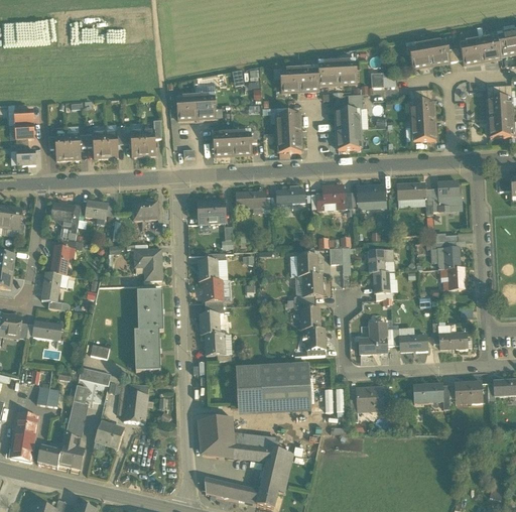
[(515,29),(497,33),(497,35),(501,55),(515,52),(515,29)]
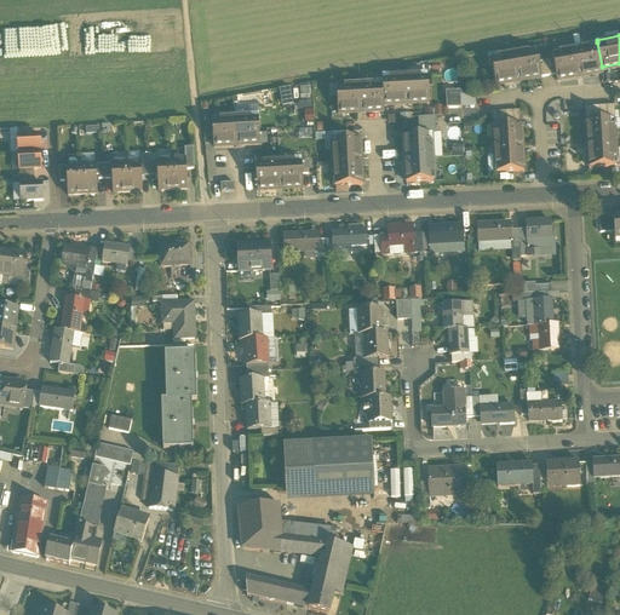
[(602,69),(602,67),(597,42),(551,51),(552,57),(556,72),(556,78),(602,69)]
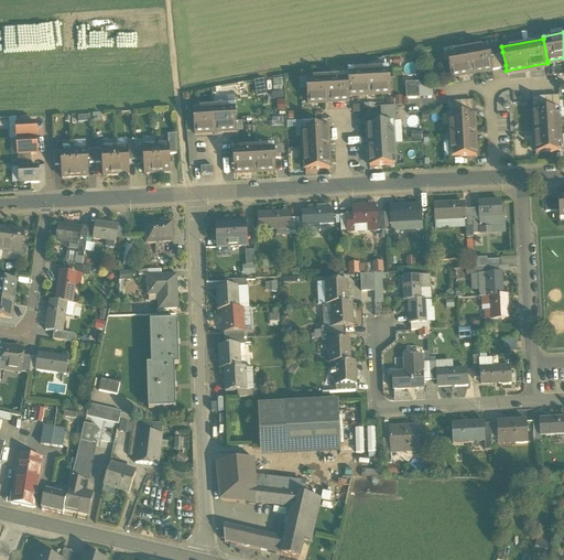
[(446,50),(451,75),(492,67),(490,54),(488,43),(446,50)]
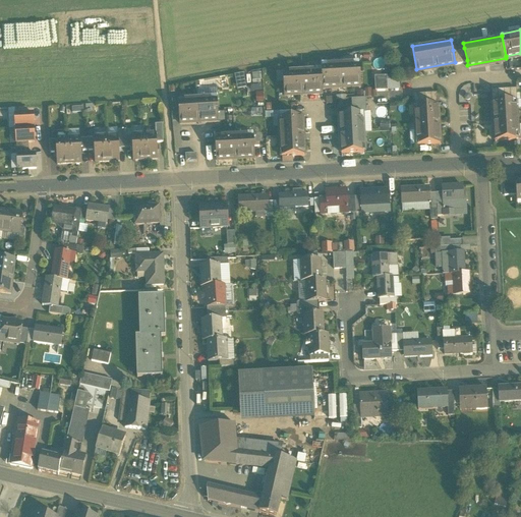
[(464,48),(459,49),(461,61),(467,60),(464,48)]
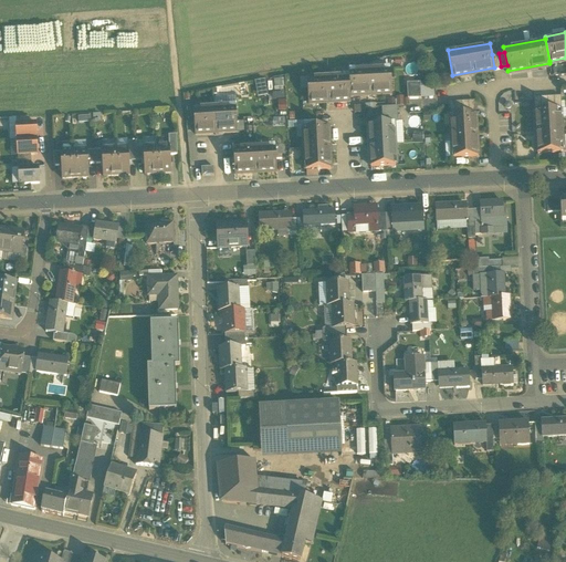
[(494,68),(501,66),(499,53),(492,54),(494,68)]
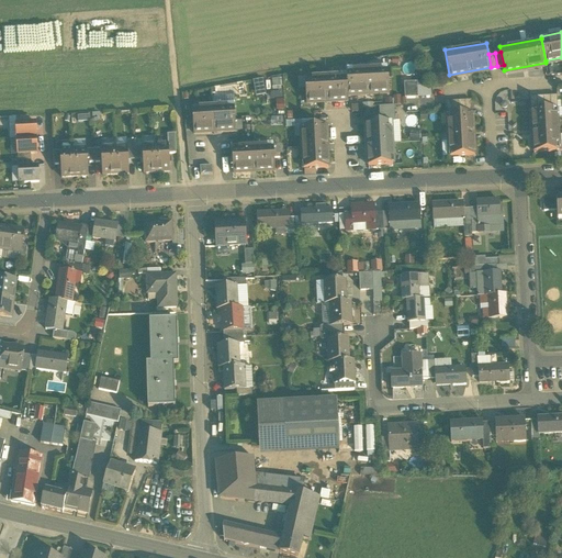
[(346,68),(347,74),(348,92),(390,90),(388,66),(346,68)]
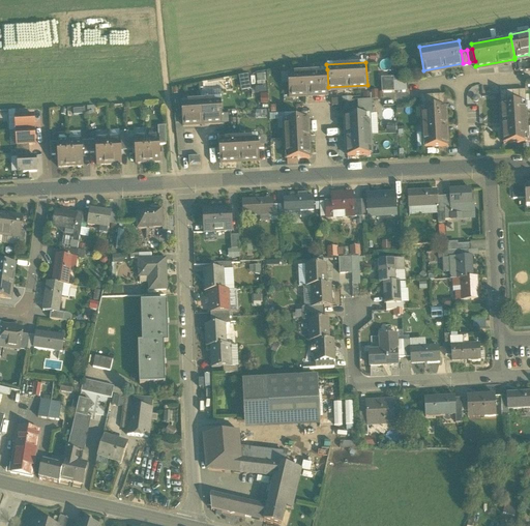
[(328,92),(328,87),(327,69),(288,71),(289,94),(328,92)]
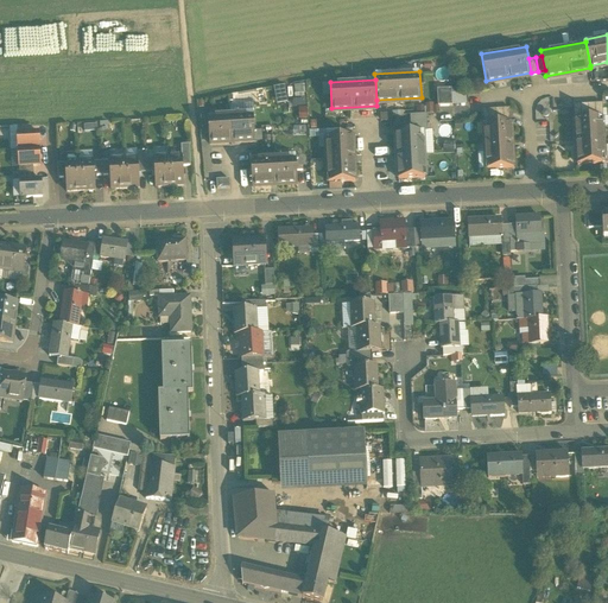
[(274,83),(278,102),(289,100),(285,81),(274,83)]
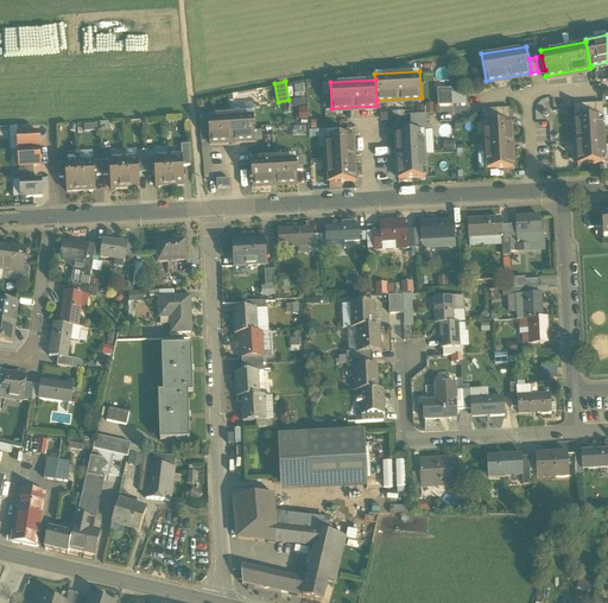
[(437,87),(438,103),(453,102),(451,90),(451,86),(437,87)]
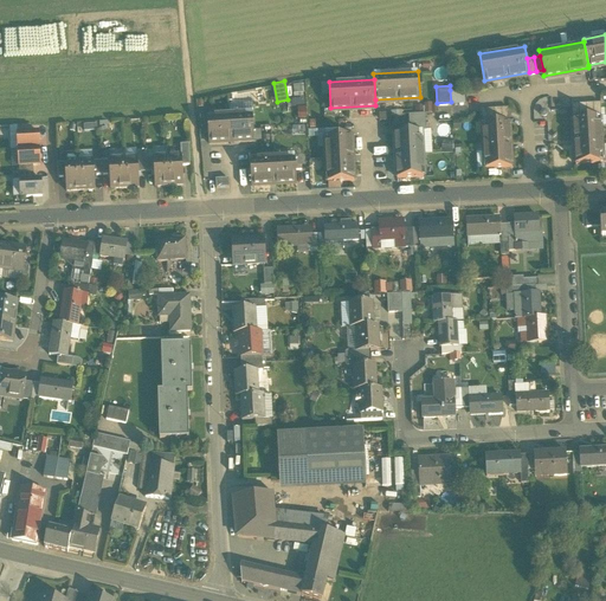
[(450,90),(451,102),(465,102),(464,90),(450,90)]
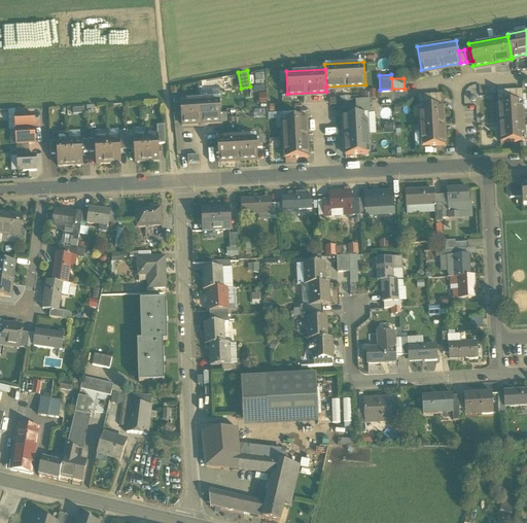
[(180,99),(181,123),(221,119),(219,96),(180,99)]
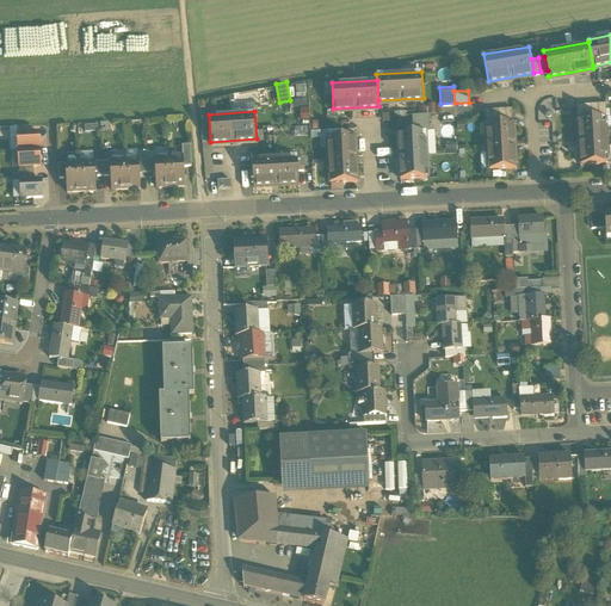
[(412,116),(413,130),(425,130),(430,129),(429,115),(412,116)]
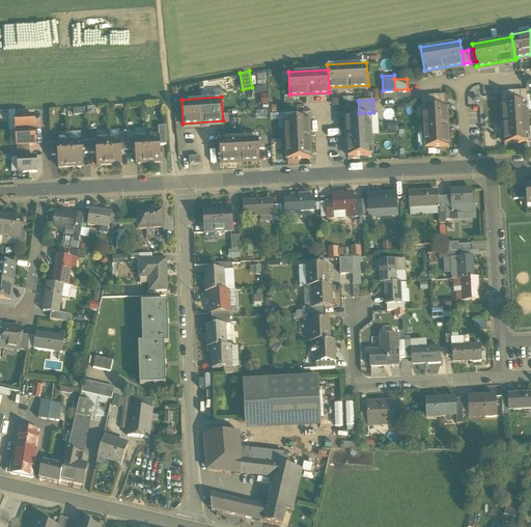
[(504,141),(528,140),(527,126),(526,100),(521,101),(514,101),(508,101),(502,102),(504,141)]
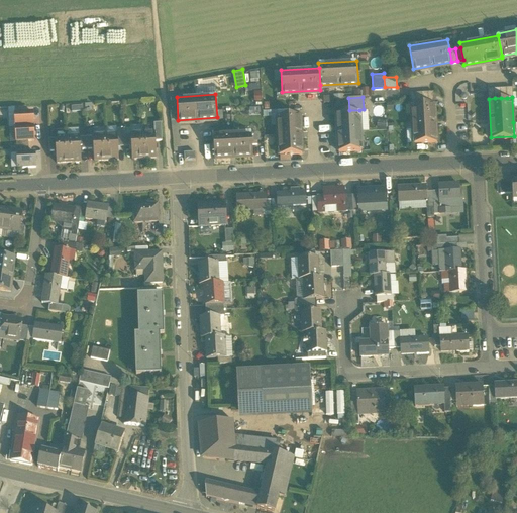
[(411,103),(413,141),(436,140),(434,101),(428,102),(422,102),(416,103),(411,103)]
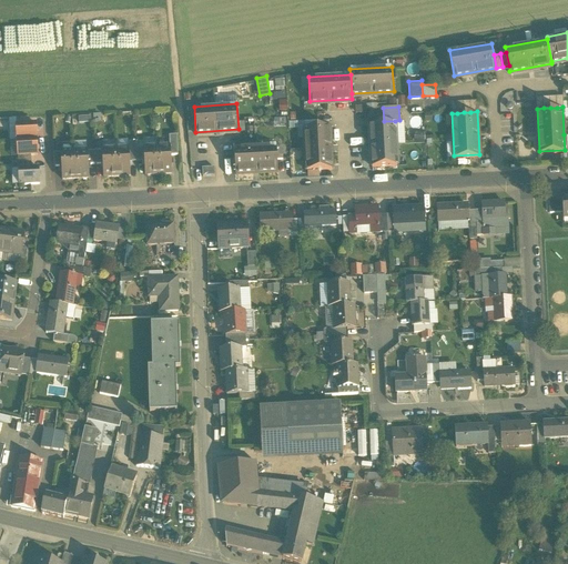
[(395,121),(396,138),(405,137),(404,120),(399,120),(395,121)]
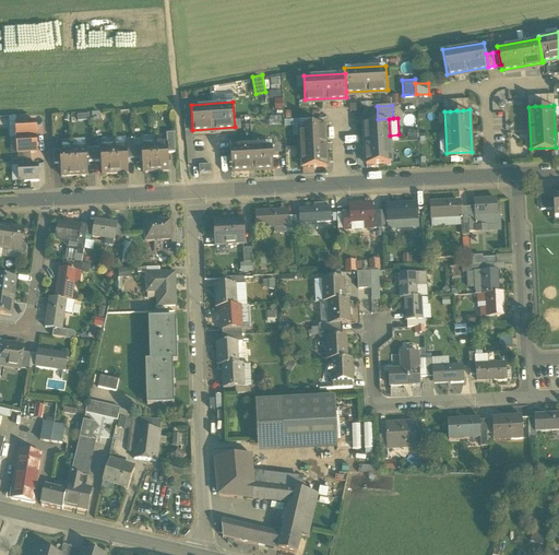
[(10,137),(16,136),(36,134),(35,119),(28,119),(15,120),(16,121),(10,121),(10,137)]
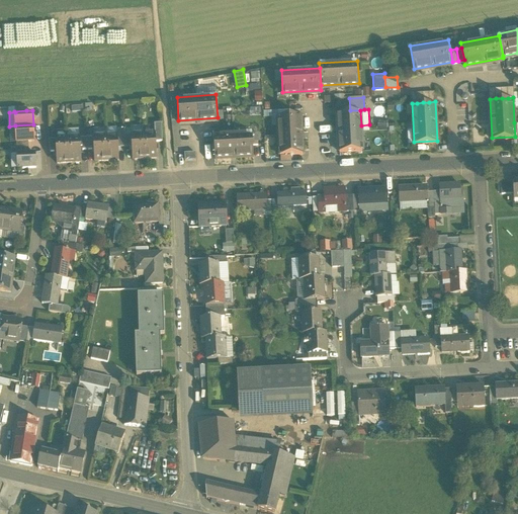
[(337,111),(339,150),(362,149),(361,125),(360,110),(350,110),(337,111)]
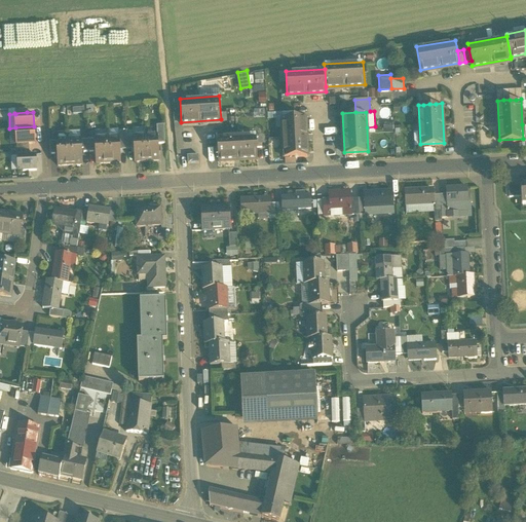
[(282,116),(284,155),(307,154),(305,115),(282,116)]
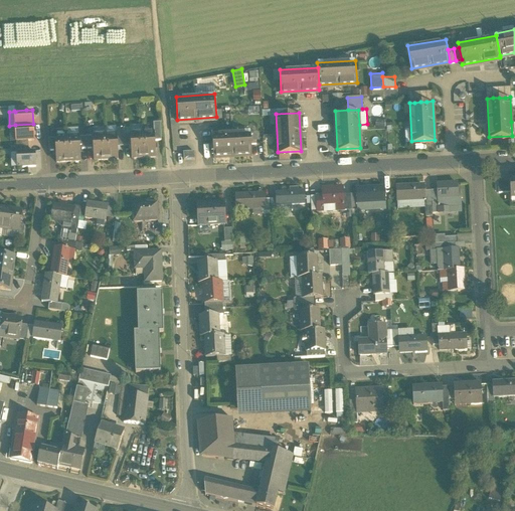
[(155,131),(155,139),(161,138),(160,121),(153,121),(154,131),(155,131)]
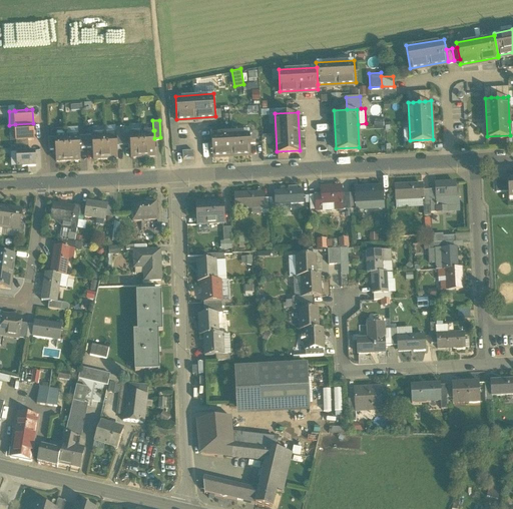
[(129,123),(129,125),(129,131),(141,131),(141,122),(129,123)]
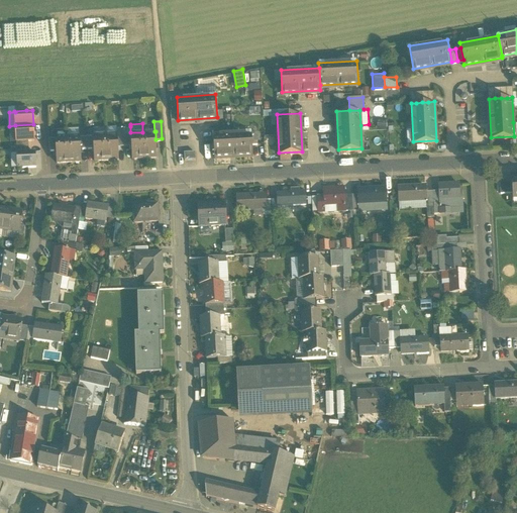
[(34,138),(33,124),(15,125),(16,139),(28,138),(34,138)]
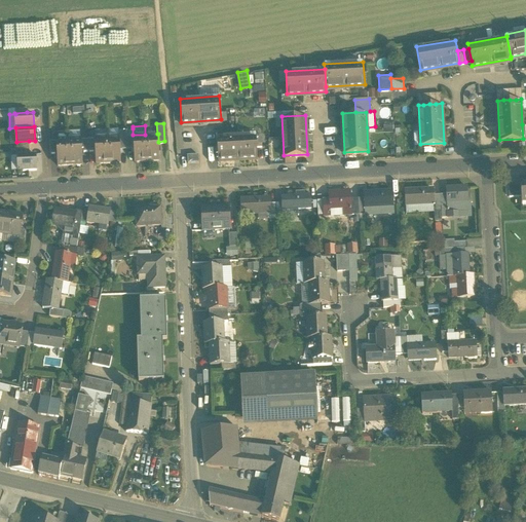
[(107,127),(107,137),(118,136),(118,129),(118,126),(107,127)]
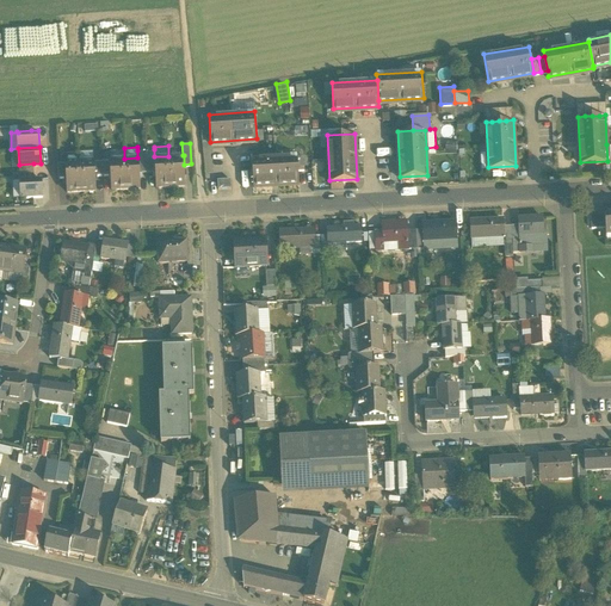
[(124,159),(124,148),(110,148),(110,159),(124,159)]
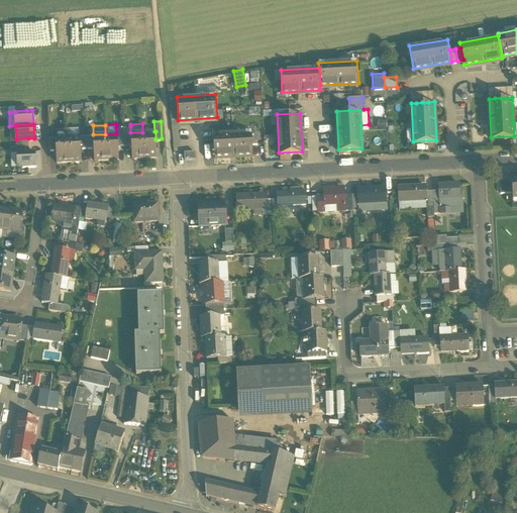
[(68,135),(80,135),(79,126),(67,127),(68,135)]
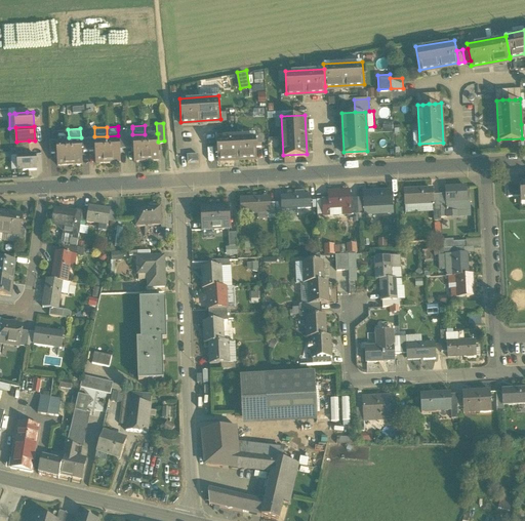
[(120,148),(126,148),(126,135),(125,129),(118,129),(118,135),(119,135),(120,148)]
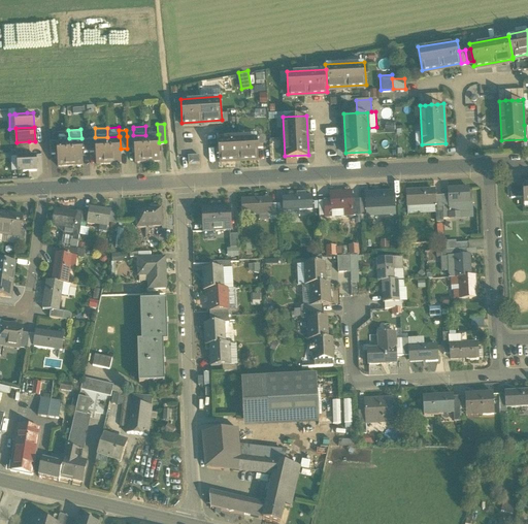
[(158,134),(145,135),(147,159),(160,159),(159,142),(159,134),(158,134)]
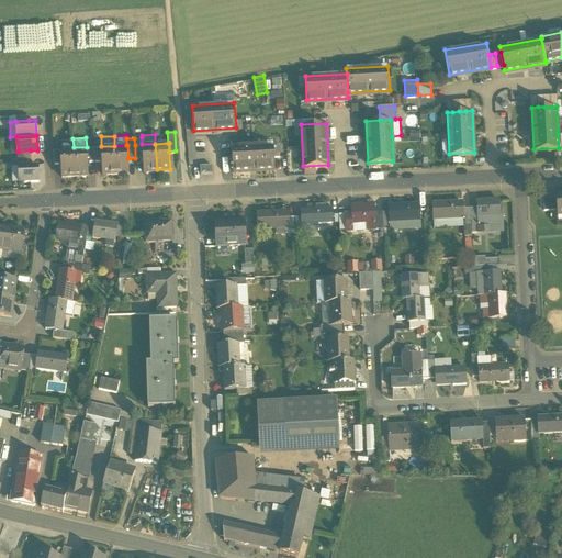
[(232,145),(233,170),(274,168),(273,143),(232,145)]
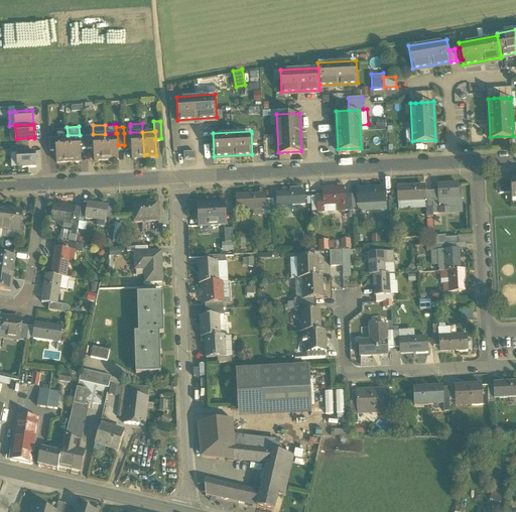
[(132,156),(144,155),(142,132),(130,132),(131,144),(132,156)]
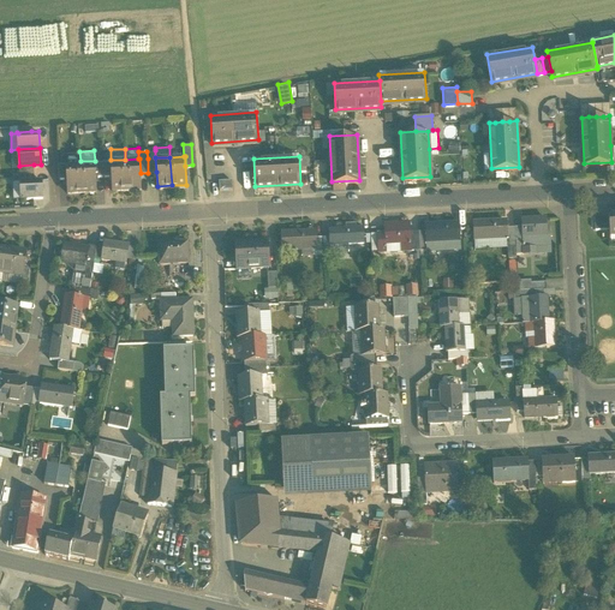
[(138,159),(125,160),(126,187),(141,187),(141,173),(139,159),(138,159)]
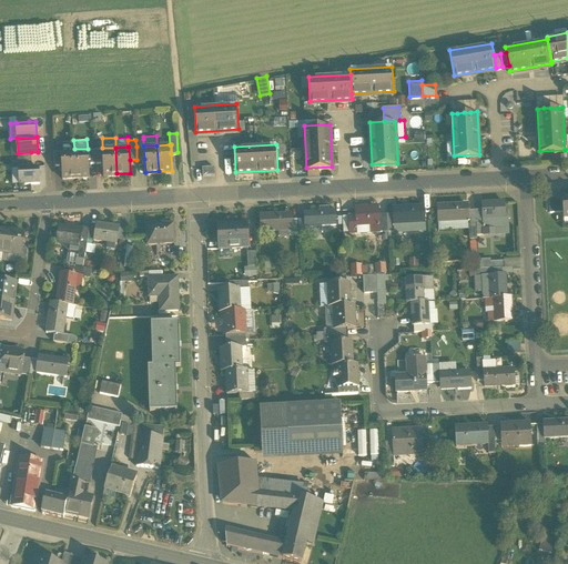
[(103,174),(117,173),(115,148),(102,148),(103,161),(103,174)]
